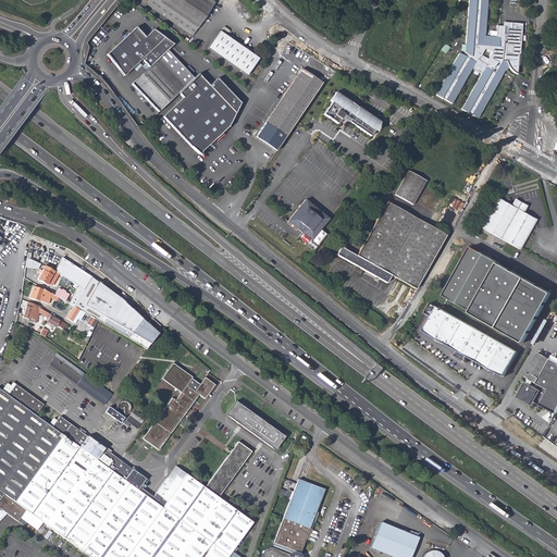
[(151,0),(147,7),(192,36),(197,28),(157,0),(151,0)]
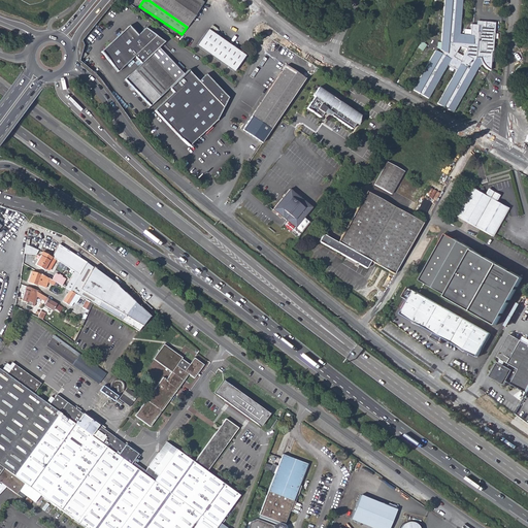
[(193,0),(149,0),(187,27),(202,5),(193,0)]
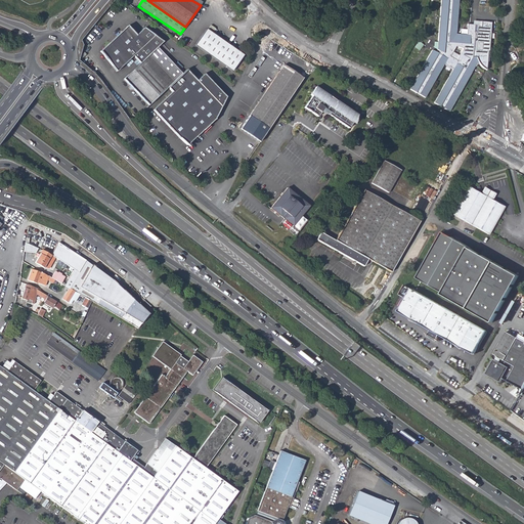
[(433,49),(410,88),(426,97),(445,63),(454,69),(435,102),(449,112),(473,73),(467,69),(472,60),(478,61),(480,63),(481,64),(482,67),(483,67),(485,69),(487,70),(488,58),(489,58),(492,39),(491,39),(491,31),(493,32),(494,22),(484,20),(483,29),(479,28),(479,33),(476,32),(477,26),(470,25),(469,34),(459,32),(462,0),(444,0),(438,49),(441,50),(439,53),(433,49)]
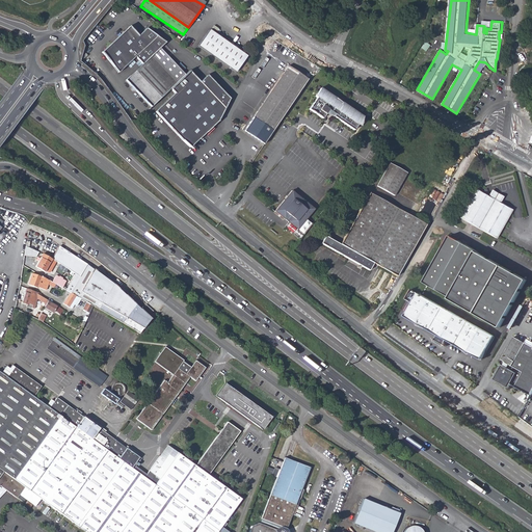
[(136,57),(143,64),(161,49),(166,43),(147,28),(139,36),(130,27),(103,53),(120,73),(136,57)]
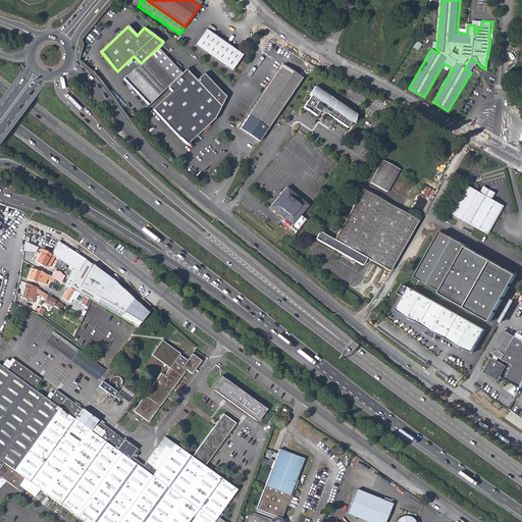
[(195,46),(232,71),(243,56),(206,30),(195,46)]
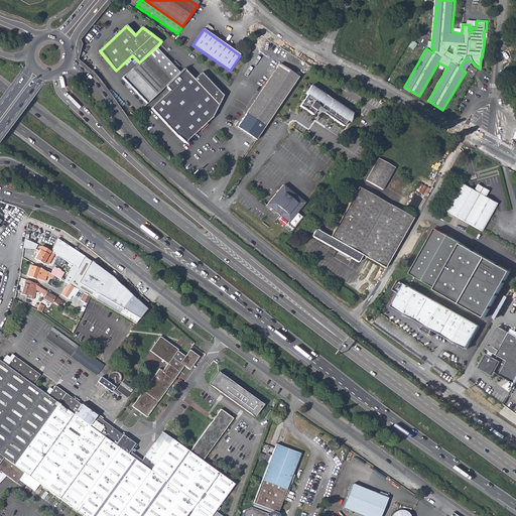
[(179,73),(156,47),(123,78),(129,85),(128,85),(128,87),(130,89),(132,89),(132,88),(147,104),(166,85),(179,73)]
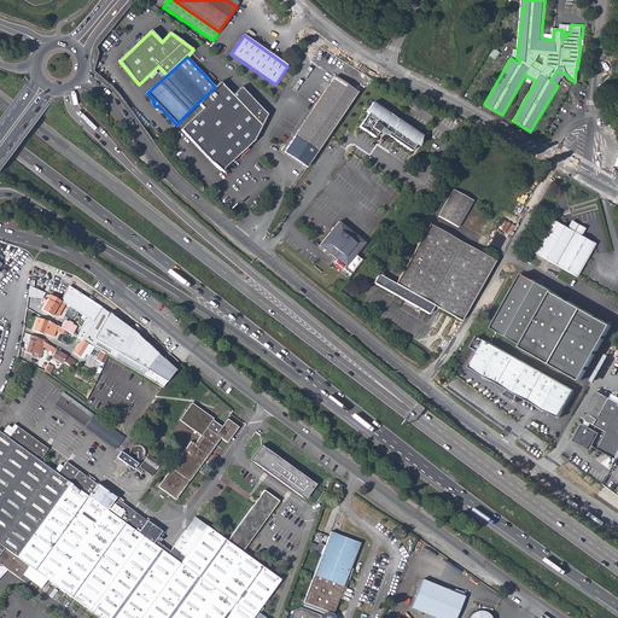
[(333,76),(283,150),(284,155),(296,163),(303,168),(356,92),(349,87),(333,76)]
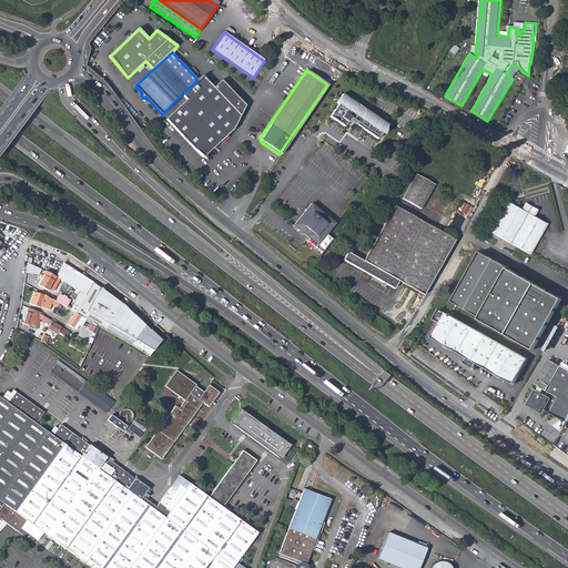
[(189,99),(168,118),(189,141),(204,156),(221,141),(225,137),(233,129),(245,105),(222,80),(214,88),(202,75),(198,80),(183,93),(189,99)]
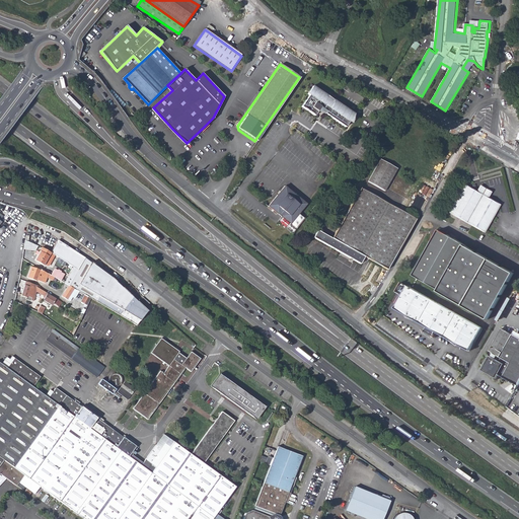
[(353,114),(310,87),(305,95),(307,96),(299,108),(313,117),(315,113),(317,110),(324,115),(344,128),(348,122),(353,114)]
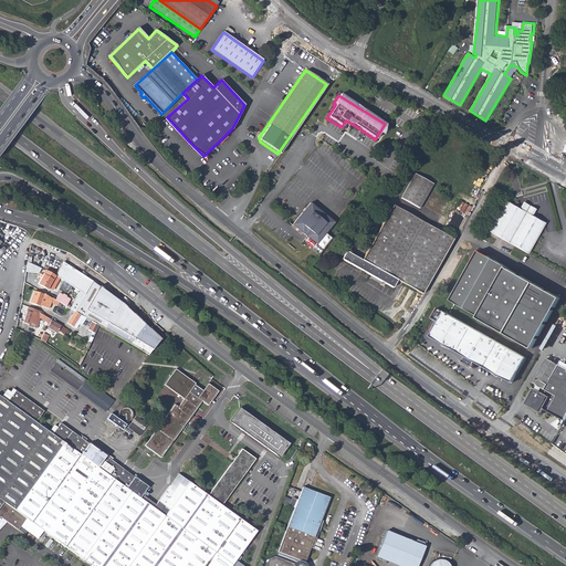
[(400,198),(419,208),(432,184),(413,174),(400,198)]
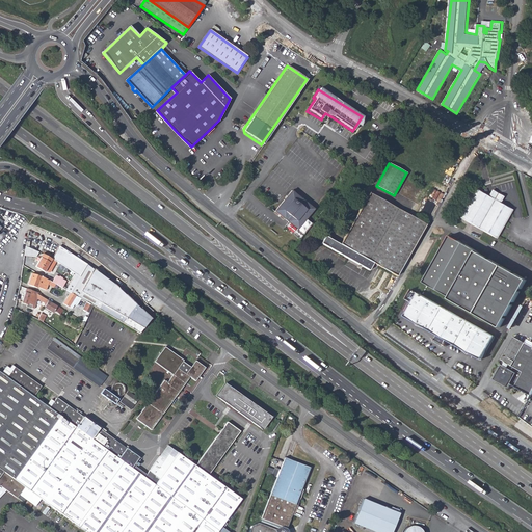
[(461,216),(498,236),(511,210),(499,203),(487,196),(476,190),(461,216)]
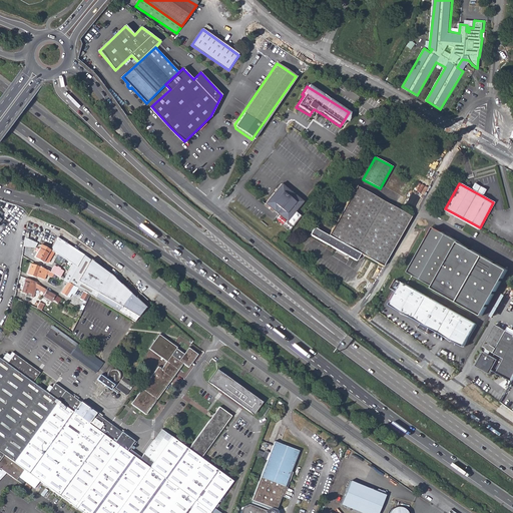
[(470,189),(481,195),(484,189),(472,183),(470,189)]
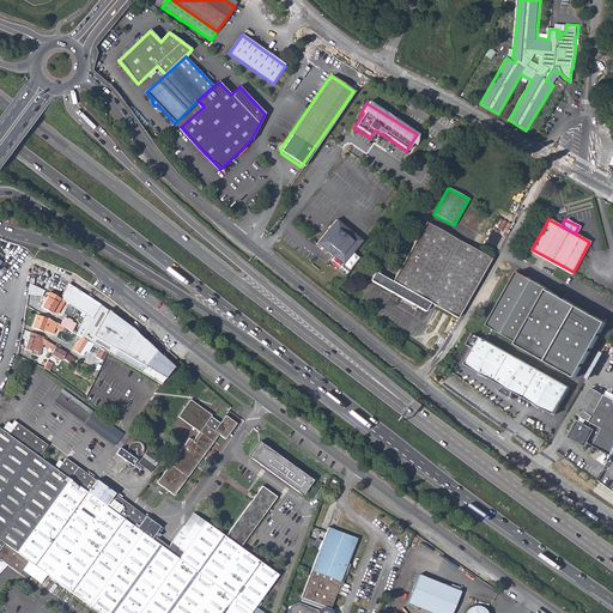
[(363,241),(335,220),(317,244),(344,265),(339,271),(346,277),(360,258),(353,253),(363,241)]
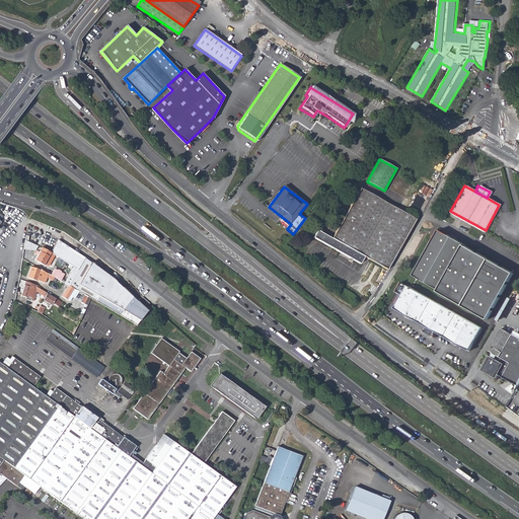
[(360,189),(342,221),(331,238),(318,231),(314,238),(350,258),(361,265),(365,257),(388,270),(396,254),(410,231),(414,224),(416,220),(360,189)]
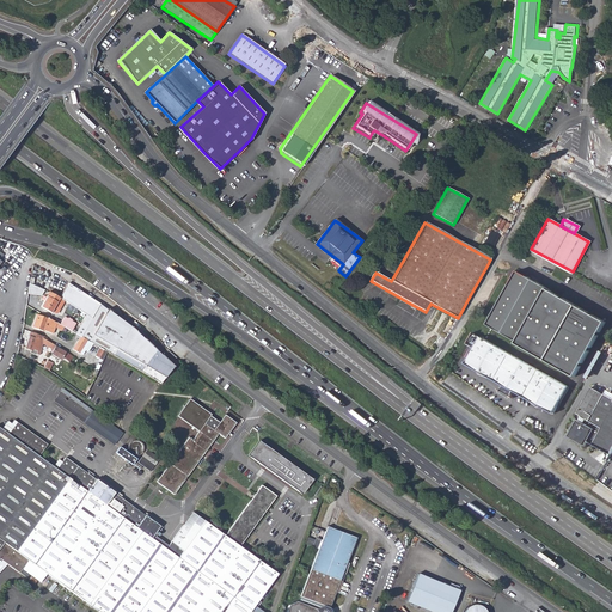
[(518,271),(488,325),(518,342),(516,343),(575,377),(606,322),(577,306),(551,291),(551,289),(518,270),(518,271)]
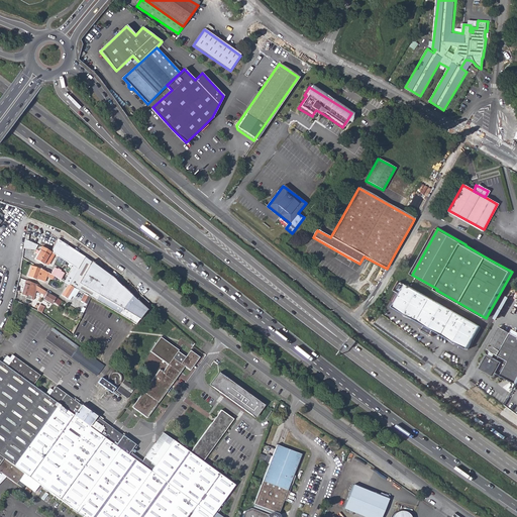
[(57,240),(49,252),(54,255),(74,267),(78,269),(69,285),(75,288),(77,289),(136,324),(147,309),(125,290),(110,276),(105,285),(90,277),(96,266),(85,256),(79,253),(57,240)]
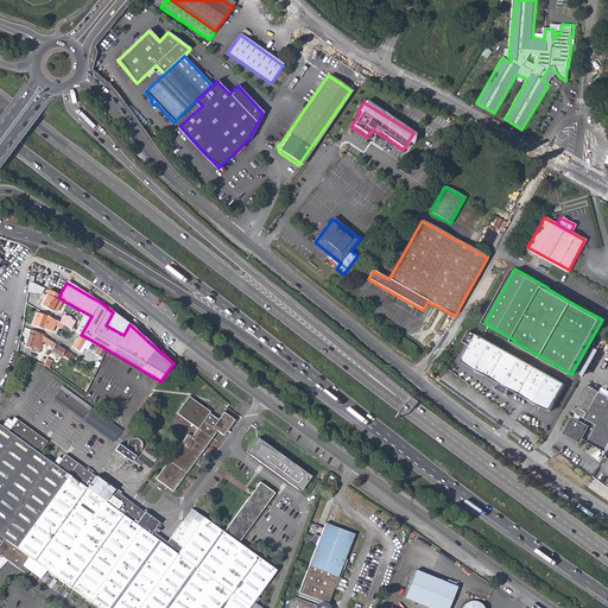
[(56,311),(63,301),(58,297),(49,292),(42,304),(50,310),(56,311)]
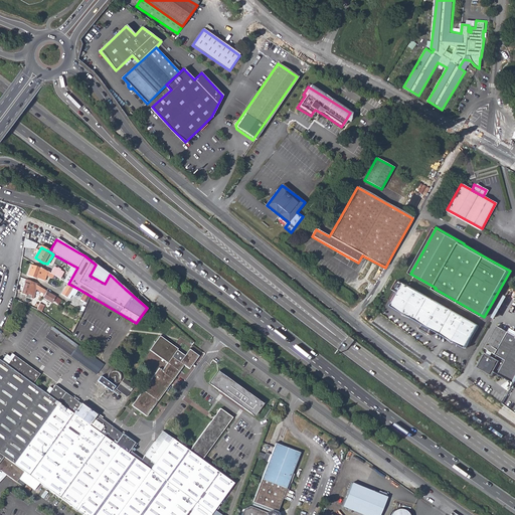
[(110,275),(96,265),(90,276),(105,284),(110,275)]
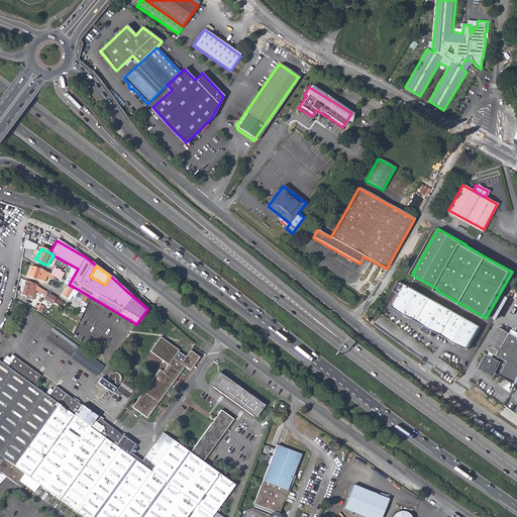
[(40,270),(31,267),(28,277),(37,281),(37,280),(45,282),(48,273),(40,269),(40,270)]
